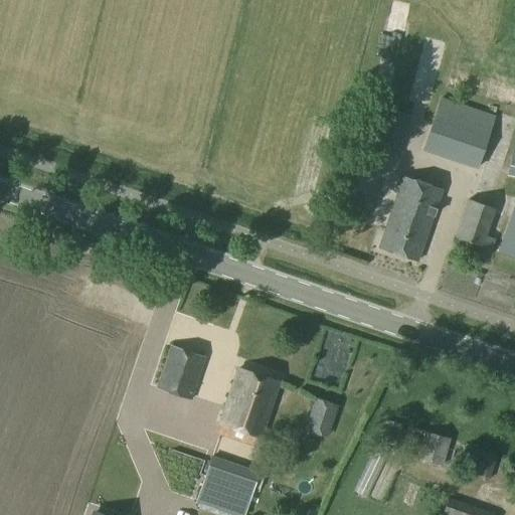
[(424,75),(437,32),(419,27),(407,70),(424,75)]
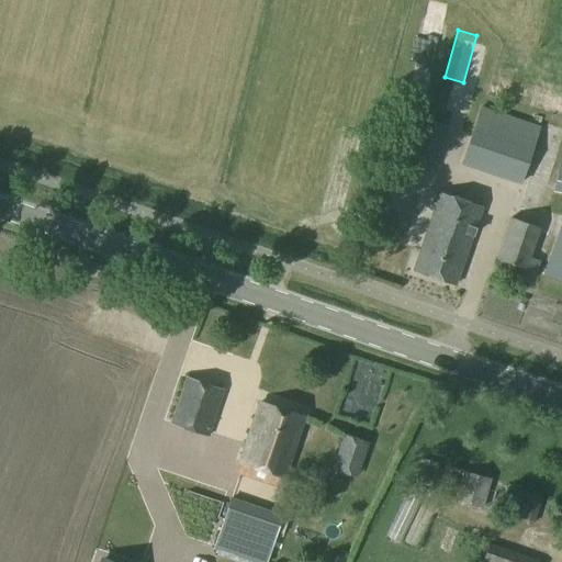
[(480,109),(461,165),(519,184),(539,128),(480,109)]
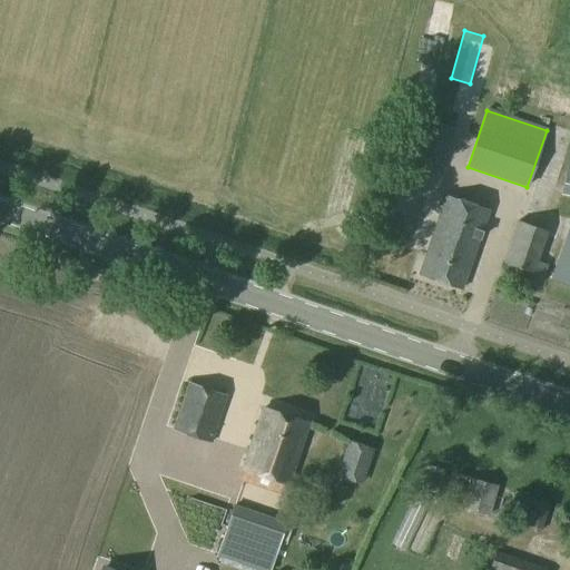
[(569,151),(569,153),(560,196),(569,197),(569,151)]
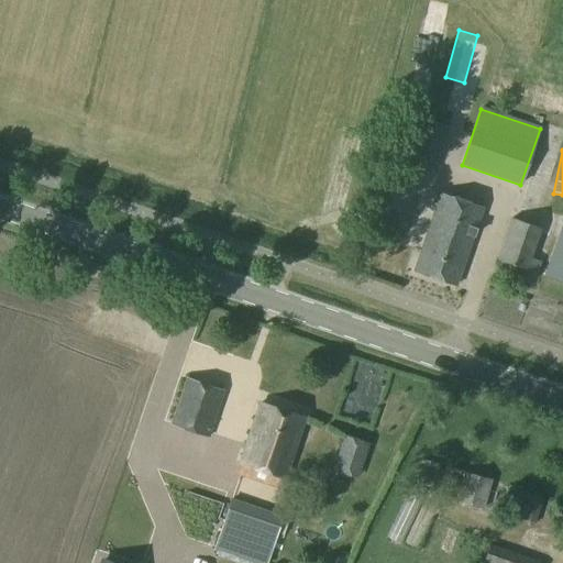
[(440,195),(414,272),(455,286),(483,209),(440,195)]
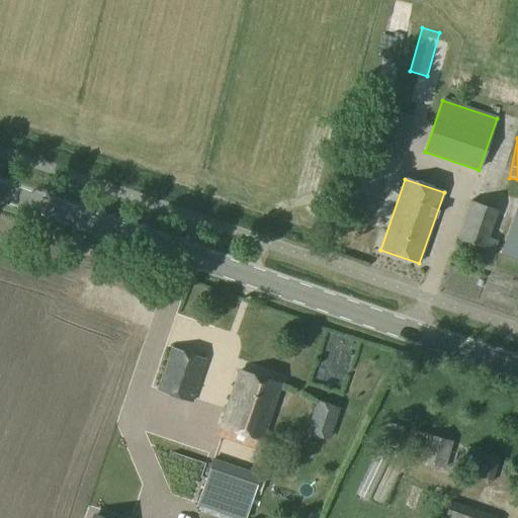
[(470,202),(457,240),(485,250),(498,211),(470,202)]
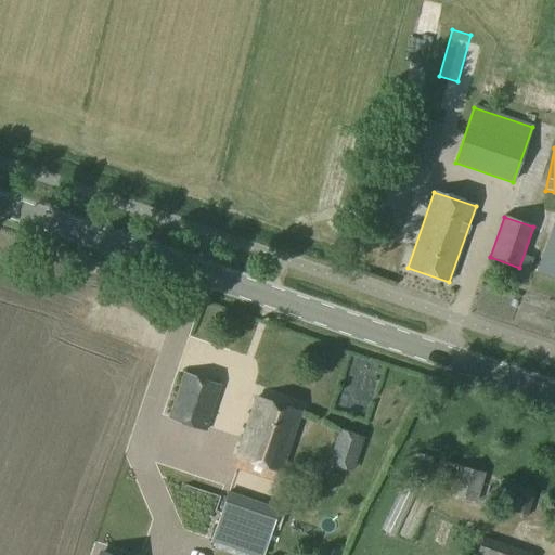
[(554,219),(536,273),(554,280),(554,219)]
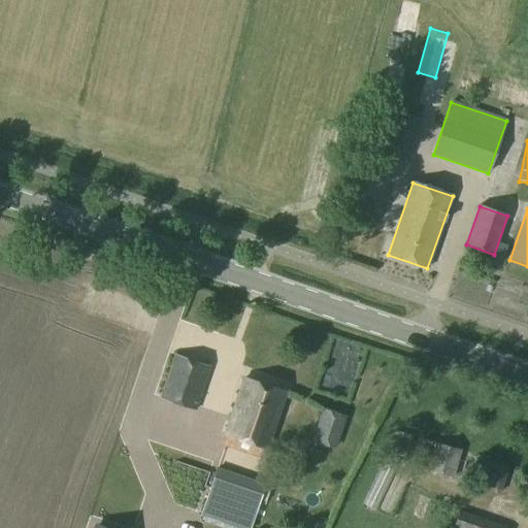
[(174,353),(159,399),(197,410),(210,366),(174,353)]
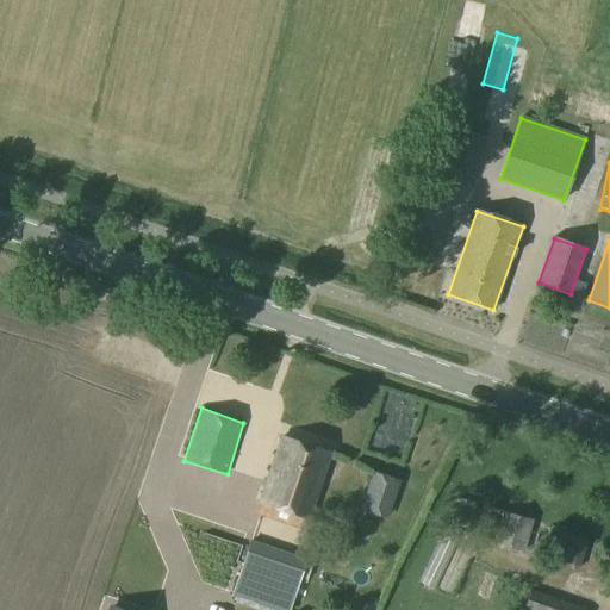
[(282,437),(260,503),(309,518),(330,454),(282,437)]
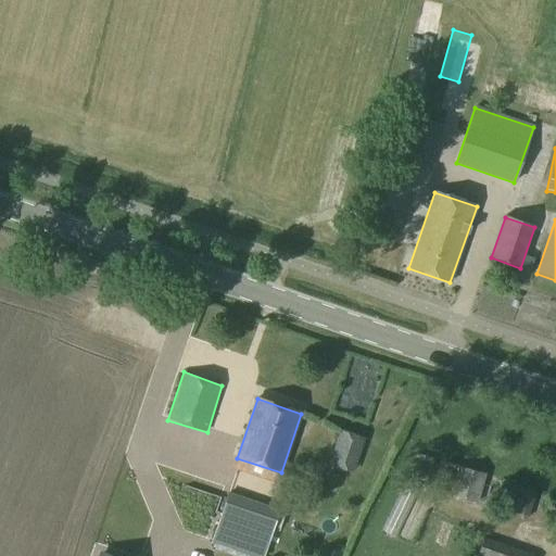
[(342,428),(330,465),(352,471),(355,459),(364,434),(342,428)]
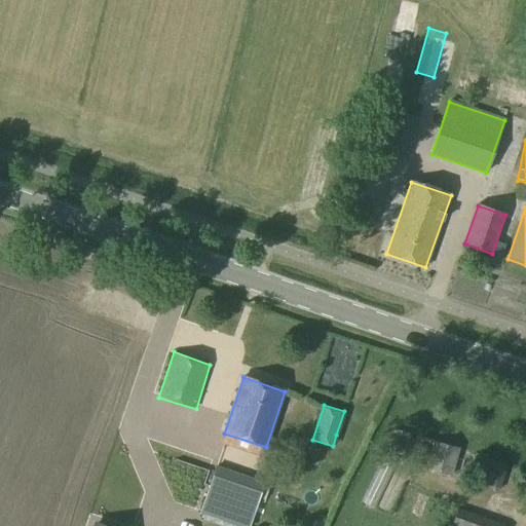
[(422,439),(415,465),(425,470),(434,441),(422,439)]
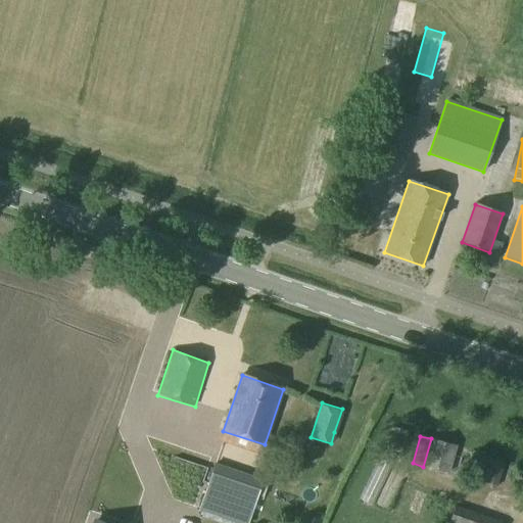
[(431,438),(423,467),(449,474),(457,445),(431,438)]
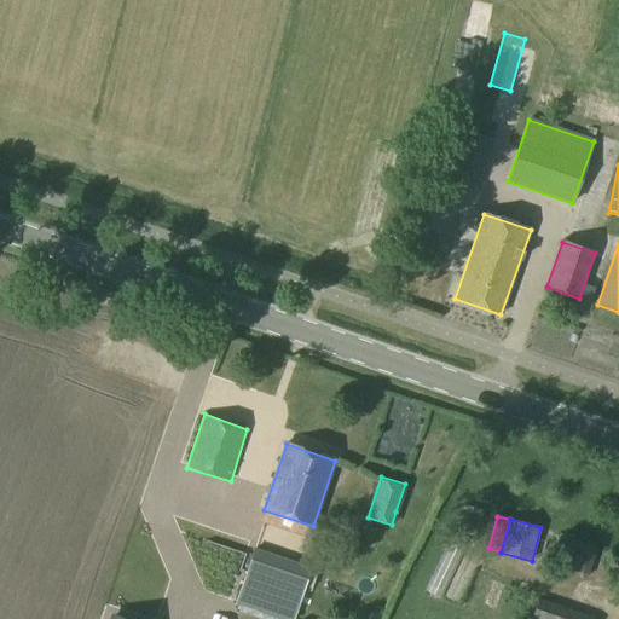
[(433,580),(452,527),(438,522),(418,576),(433,580)]
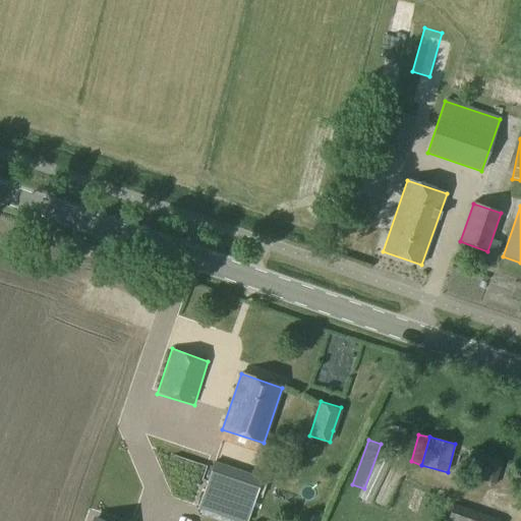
[(213,463),(205,490),(251,506),(261,478),(213,463)]
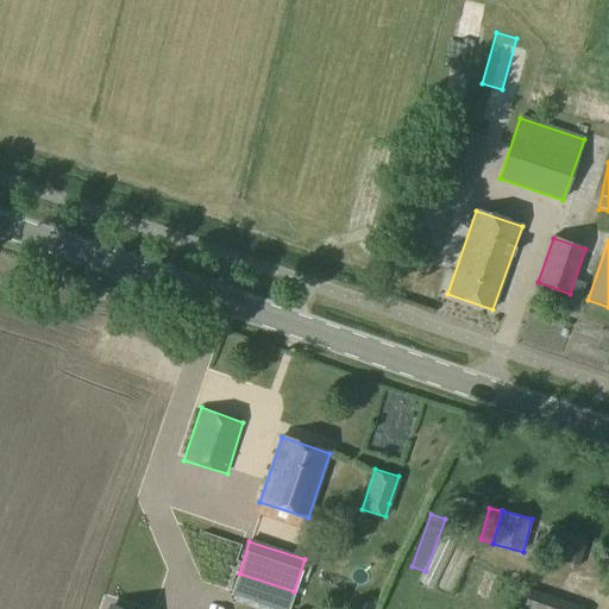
[(569,544),(562,563),(577,567),(584,550),(569,544)]
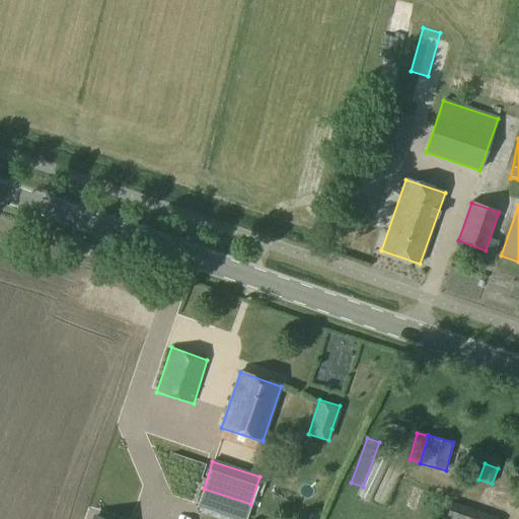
[(204,489),(198,507),(230,518),(233,518),(245,518),(250,504),(204,489)]
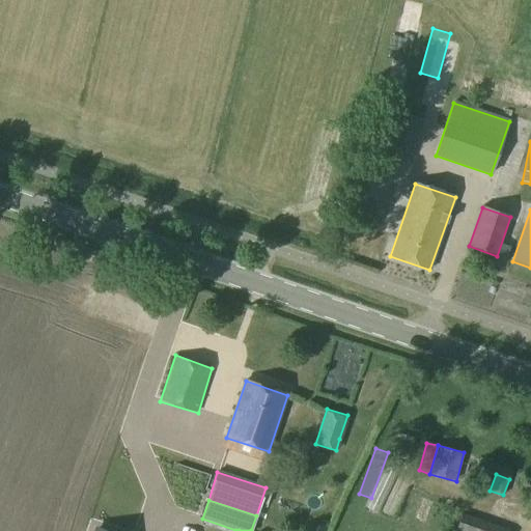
[(463,514),(455,530),(508,530),(463,514)]
